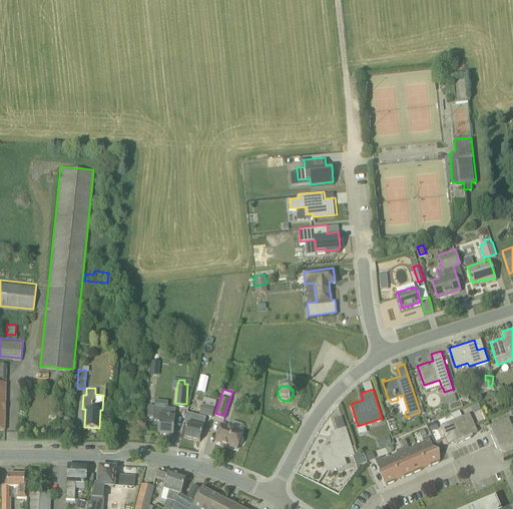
[(455,391),(446,394),(448,402),(458,399),(455,391)]
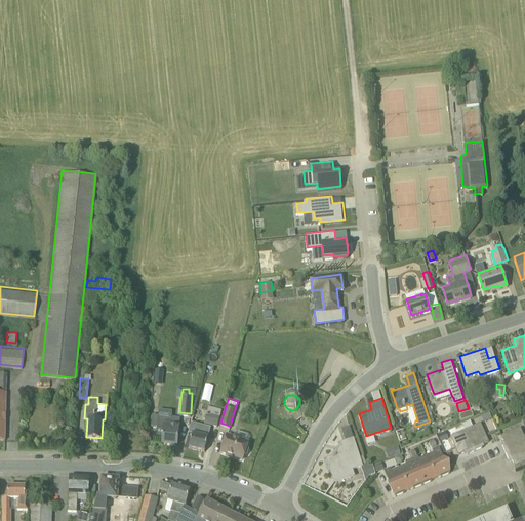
[(217,425),(221,407),(208,404),(203,422),(217,425)]
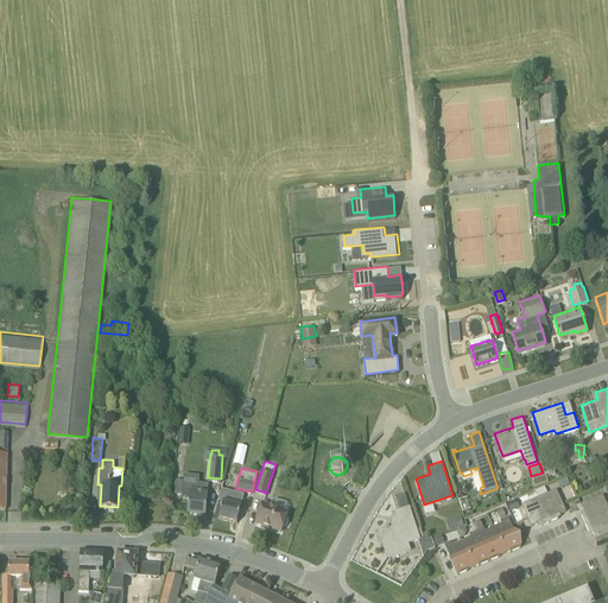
[(534,483),(549,478),(545,471),(531,476),(534,483)]
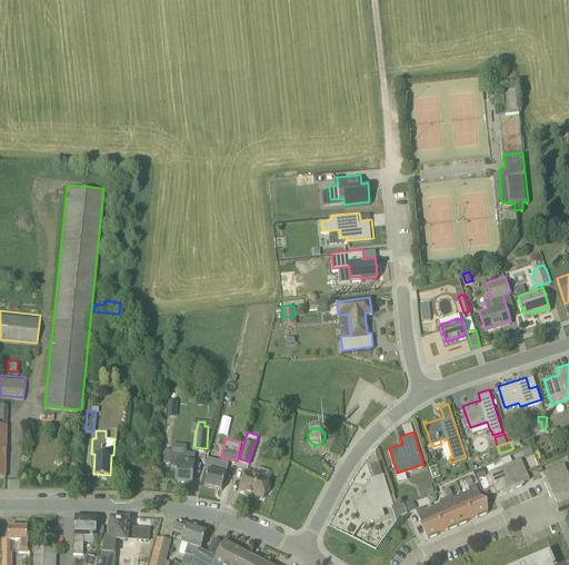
[(530,444),(521,448),(525,455),(533,450),(530,444)]
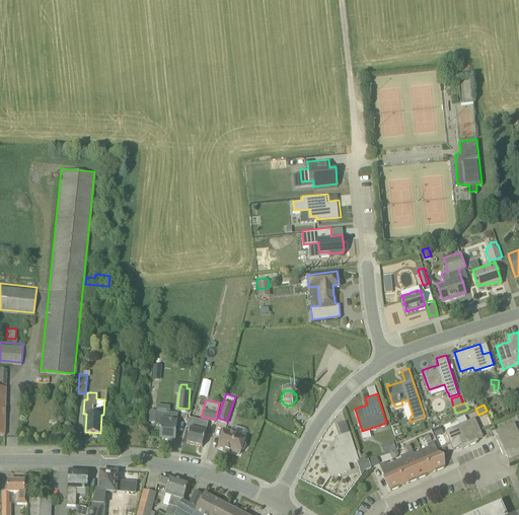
[(161,423),(160,436),(174,438),(176,424),(176,418),(177,411),(169,410),(156,409),(150,408),(149,419),(155,420),(155,422),(161,423)]
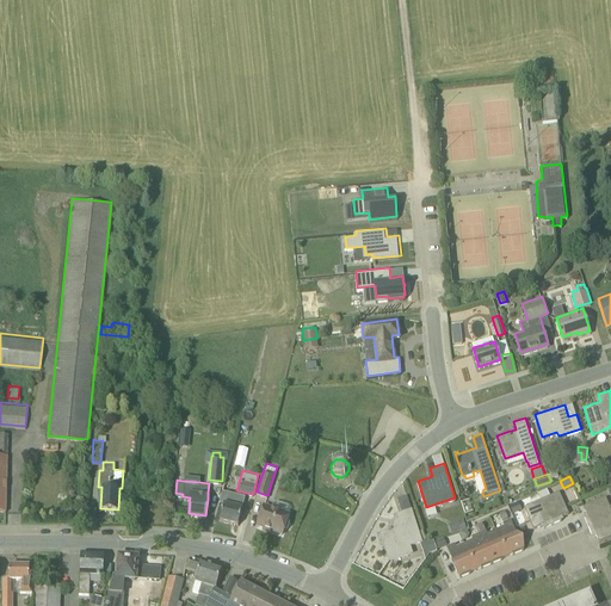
[(559,489),(550,493),(547,486),(538,489),(541,496),(553,521),(561,518),(560,514),(568,511),(559,489)]
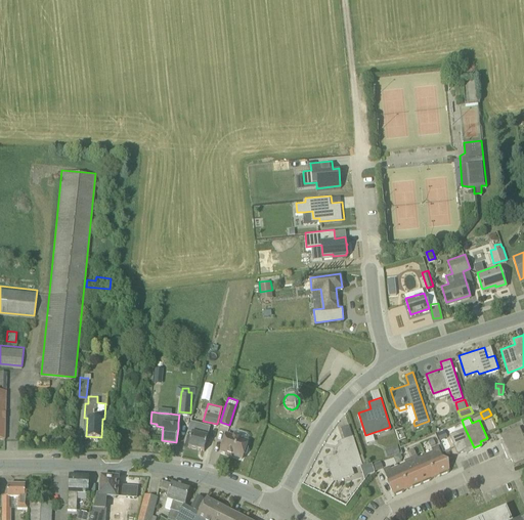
[(201,432),(191,430),(188,444),(204,448),(210,425),(204,423),(201,432)]
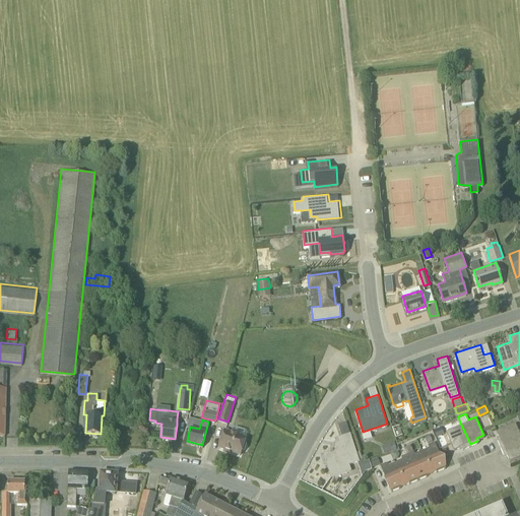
[(497,429),(500,437),(497,438),(500,445),(519,436),(519,432),(515,422),(497,429)]
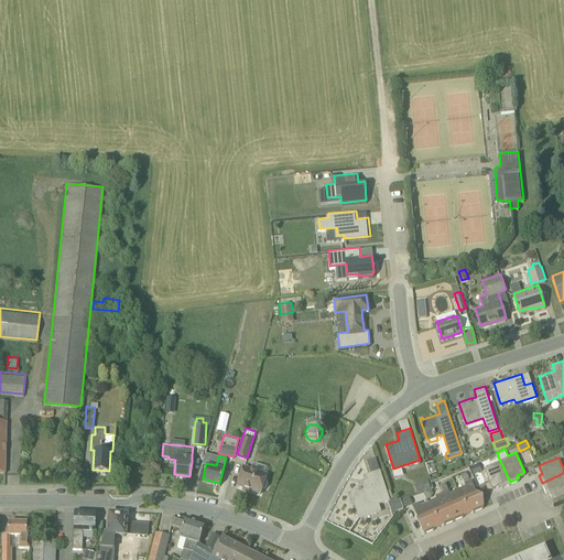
[(501,486),(510,482),(499,459),(484,466),(492,486),(500,483),(501,486)]
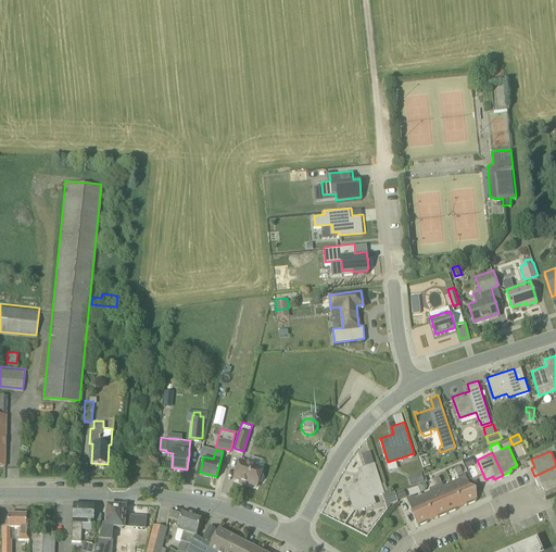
[(234,476),(235,477),(256,484),(258,478),(258,479),(262,478),(263,473),(262,471),(261,471),(263,465),(264,461),(262,458),(252,454),(248,455),(247,460),(243,459),(240,458),(234,476)]
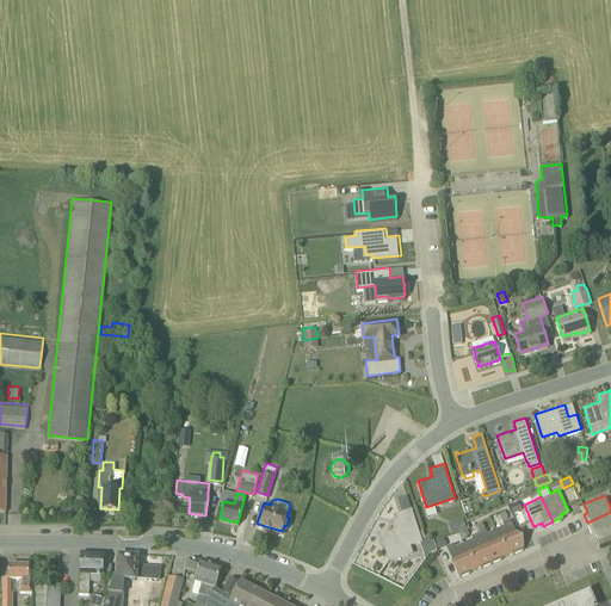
[(518,499),(510,502),(513,509),(522,506),(518,499)]
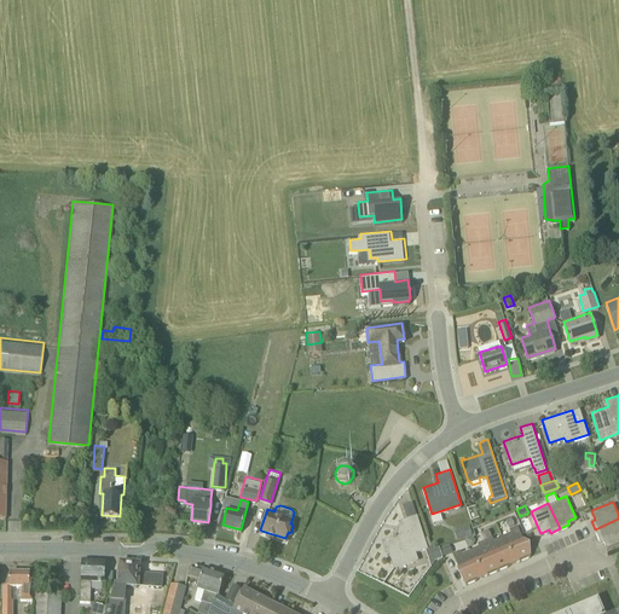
[(392,557),(394,563),(394,565),(417,557),(416,550),(427,546),(416,514),(403,519),(404,522),(398,527),(397,534),(395,534),(395,533),(392,534),(393,536),(386,538),(388,548),(389,548),(391,554),(392,557)]
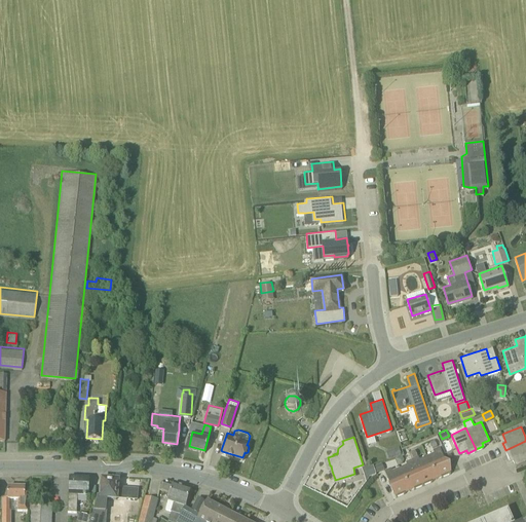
[(510,458),(512,457),(516,464),(525,459),(525,441),(505,450),(510,458)]
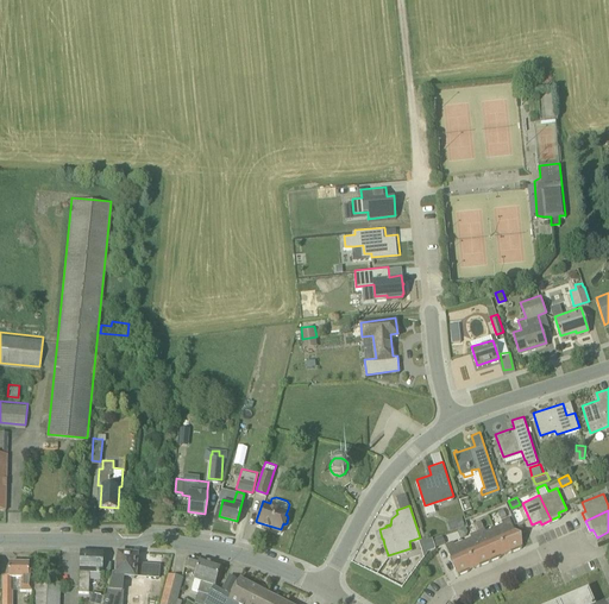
[(502,521),(494,524),(506,551),(510,548),(510,549),(522,545),(509,515),(501,518),(502,521)]
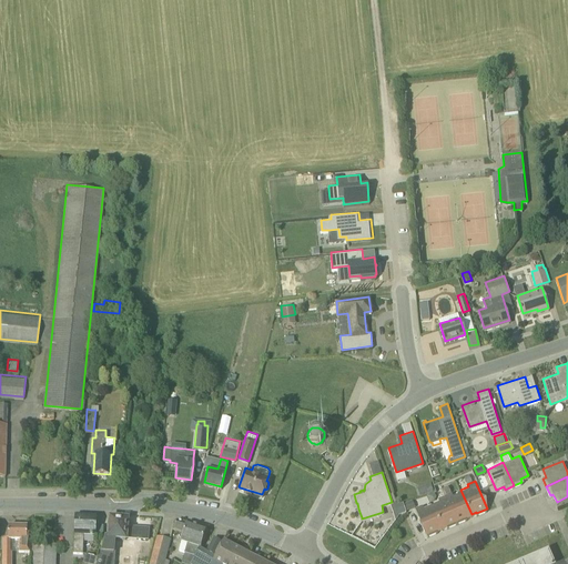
[(445,493),(445,494),(457,522),(467,517),(466,516),(472,514),(460,490),(453,493),(452,491),(445,493)]
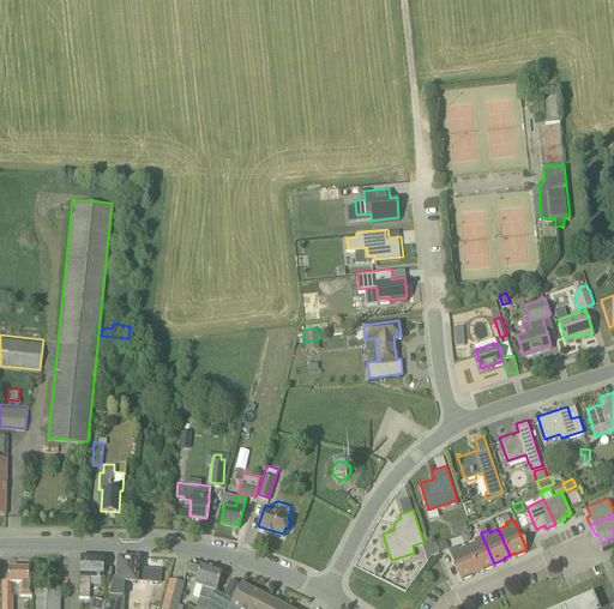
[(494,564),(481,534),(480,534),(474,536),(475,540),(467,543),(477,570),(482,567),(483,568),(494,564)]
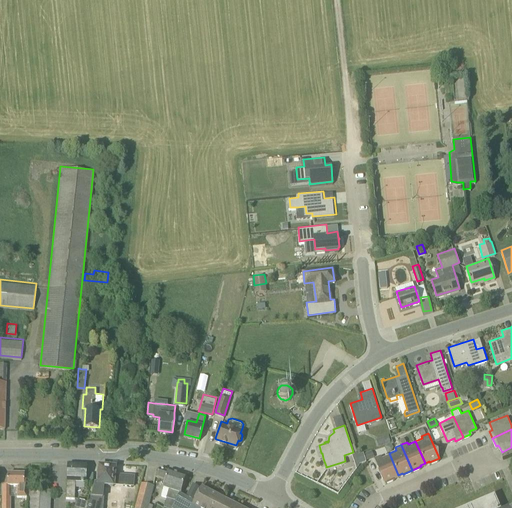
[(372,448),(364,451),(366,457),(374,454),(372,448)]
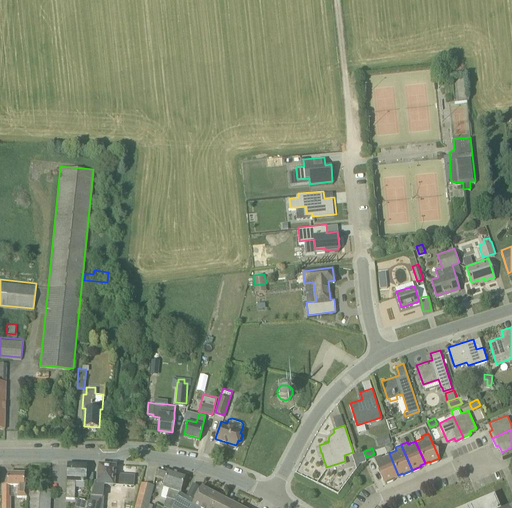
[(398,475),(389,453),(382,456),(381,453),(374,456),(385,482),(394,478),(394,476),(398,475)]
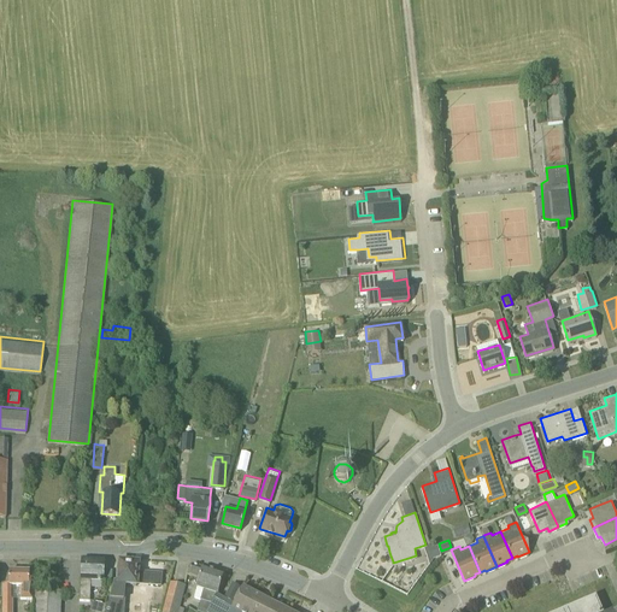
[(81,555),(78,598),(90,598),(90,577),(104,577),(105,557),(81,555)]
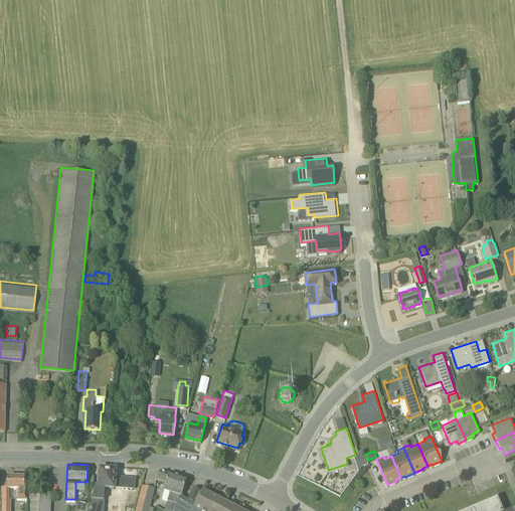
[(90,503),(87,510),(100,510),(103,499),(104,485),(114,486),(116,468),(100,467),(99,484),(96,484),(93,498),(91,497),(90,503)]
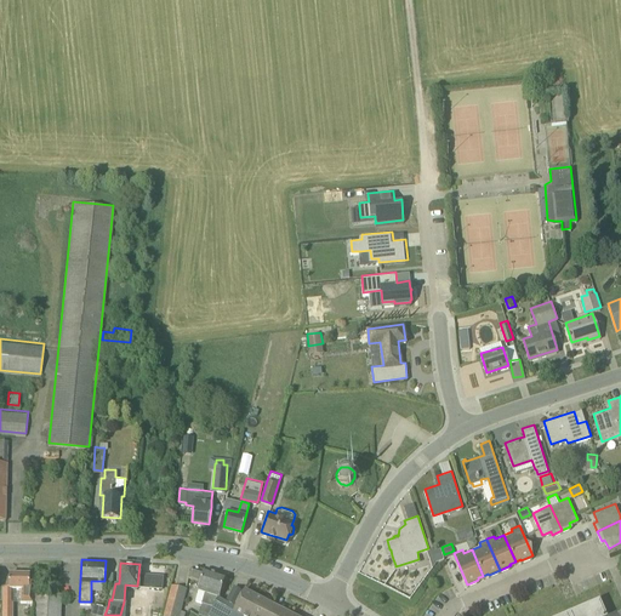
[(199,611),(208,615),(214,605),(218,595),(224,575),(193,565),(189,575),(201,579),(198,588),(205,591),(201,600),(199,611)]
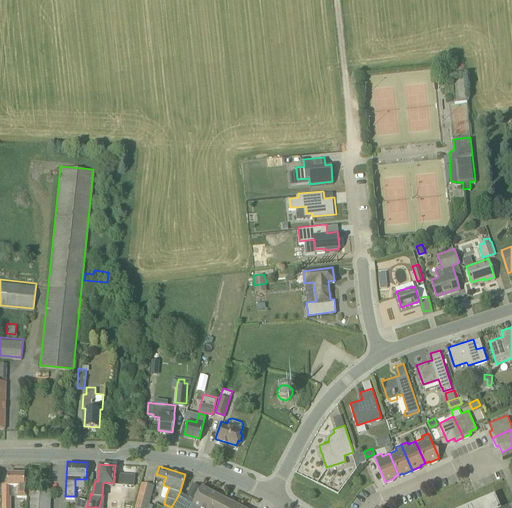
[(17,495),(26,495),(29,476),(24,476),(24,472),(20,471),(20,469),(19,470),(18,470),(16,471),(15,471),(14,470),(9,470),(8,471),(7,483),(2,483),(1,507),(10,507),(11,500),(9,500),(9,484),(17,484),(17,495)]
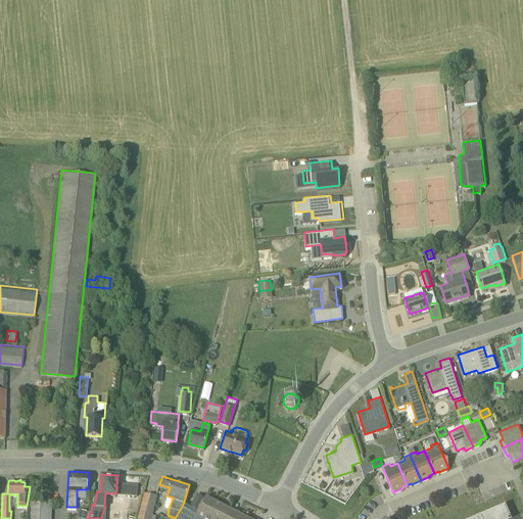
[(144,491),(137,518),(149,518),(151,512),(156,494),(144,491)]
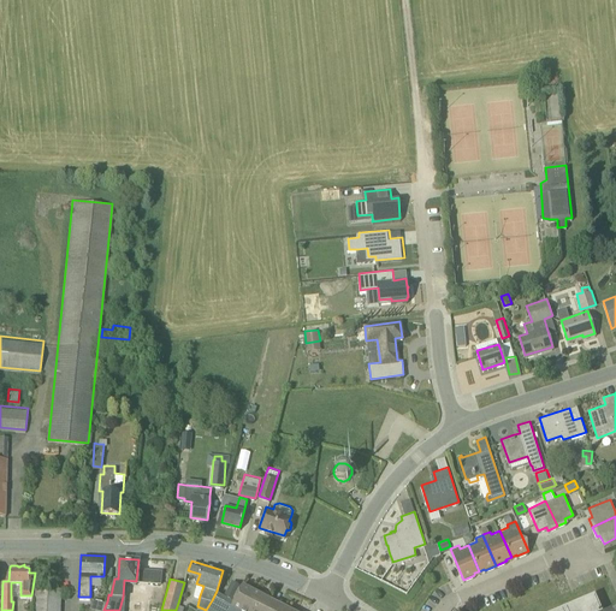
[(264,610),(271,598),(242,582),(236,597),(231,604),(231,605),(236,607),(234,610),(264,610)]
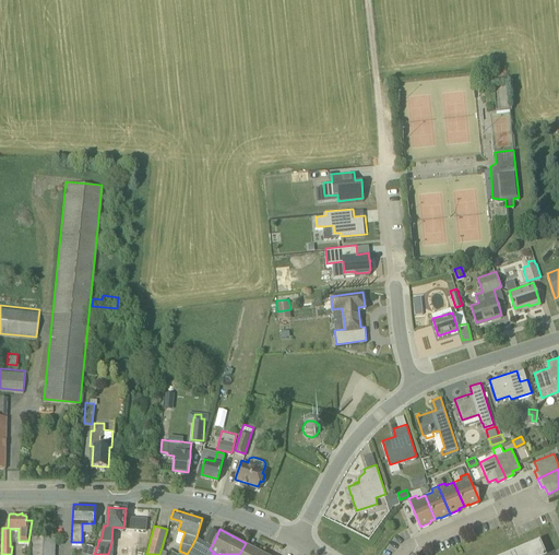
[(31,554),(54,554),(55,534),(33,533),(31,554)]
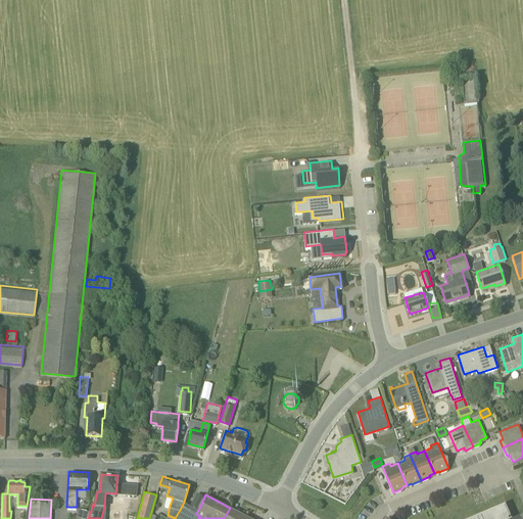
[(175,518),(177,518),(198,518),(200,517),(200,516),(196,514),(196,513),(198,509),(189,505),(184,502),(180,510),(175,518)]
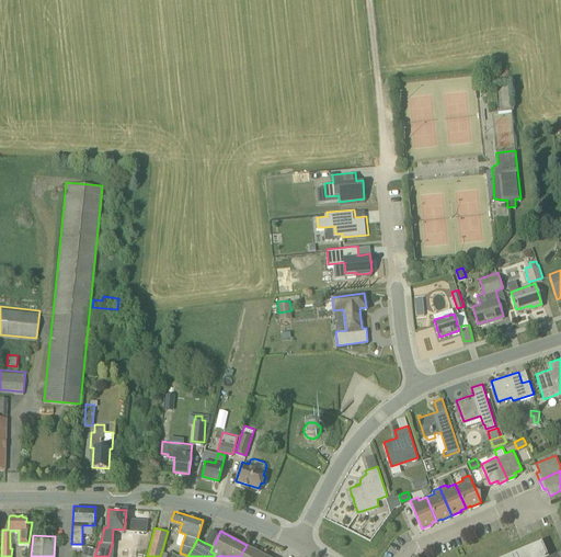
[(560,556),(560,554),(553,556),(549,556),(541,540),(500,556),(560,556)]
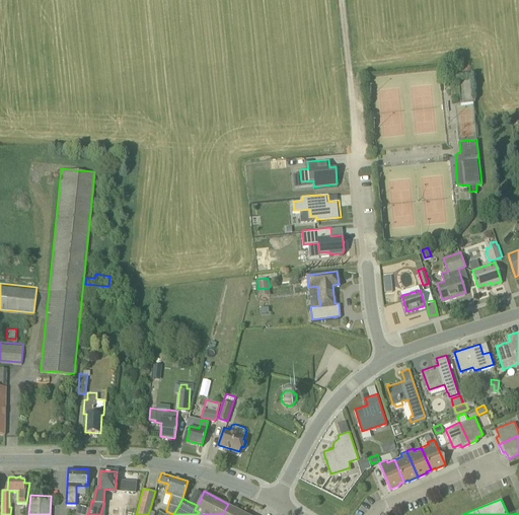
[(87,514),(90,507),(77,503),(74,514),(87,514)]
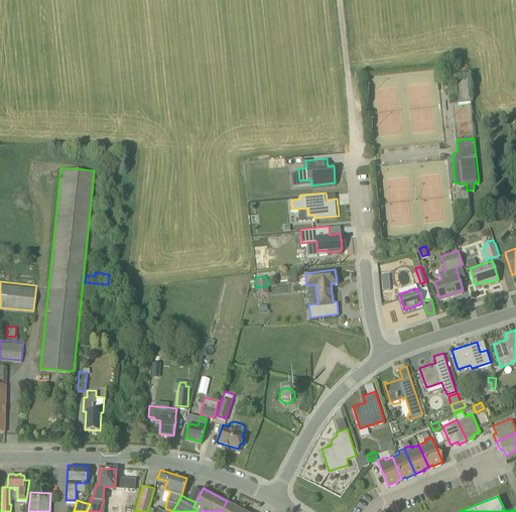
[(227,501),(221,511),(246,511),(247,511),(227,501)]
